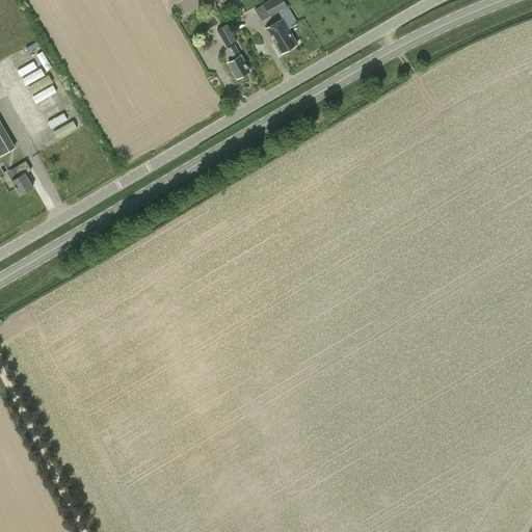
[(283,0),(270,0),(255,9),(262,22),(278,12),(283,19),(265,28),(281,54),(297,44),(289,29),(297,23),(283,0)]
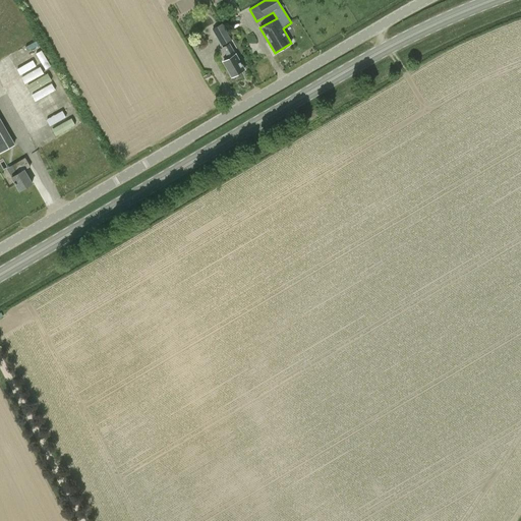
[(231,40),(222,23),(213,30),(222,45),(231,40)]
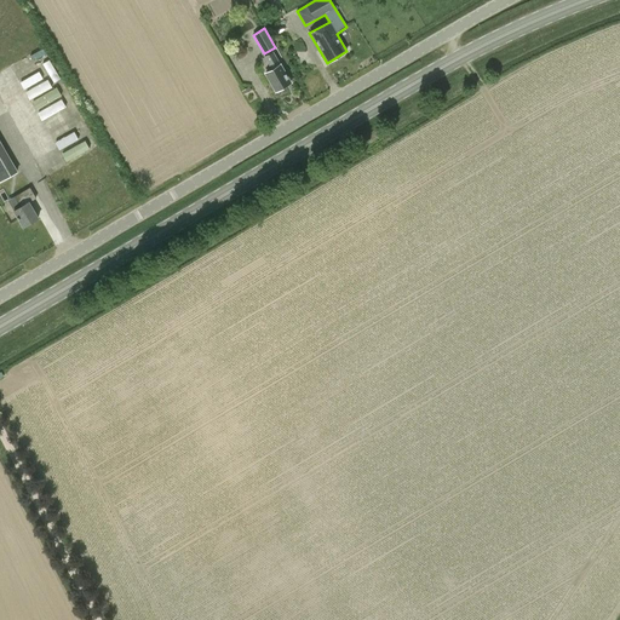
[(281,64),(281,65),(273,51),(265,56),(273,69),(265,74),(275,91),(291,82),(281,64)]
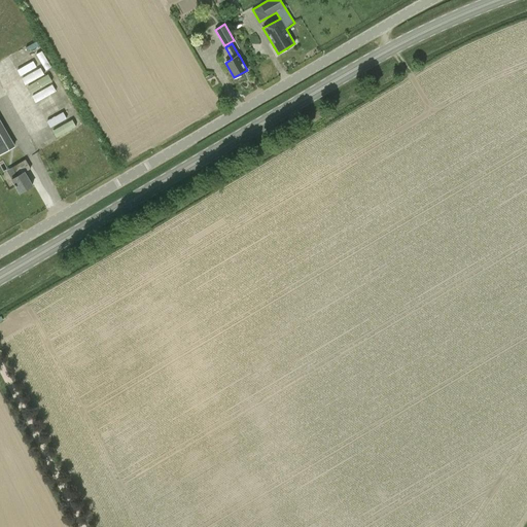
[(61,94),(41,105),(45,112),(47,112),(50,118),(69,108),(61,94)]
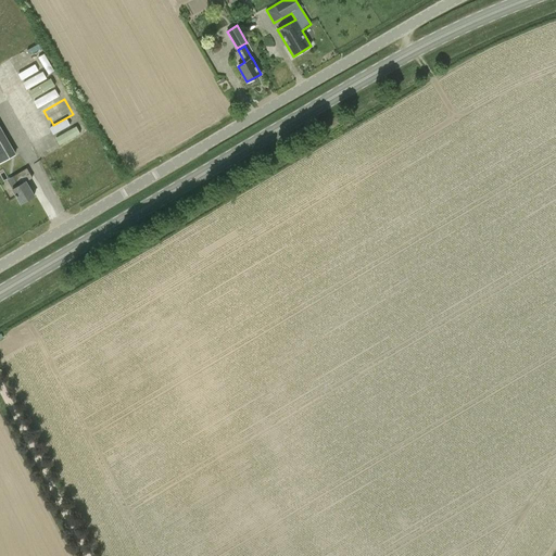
[(0,163),(16,154),(0,126),(0,163)]
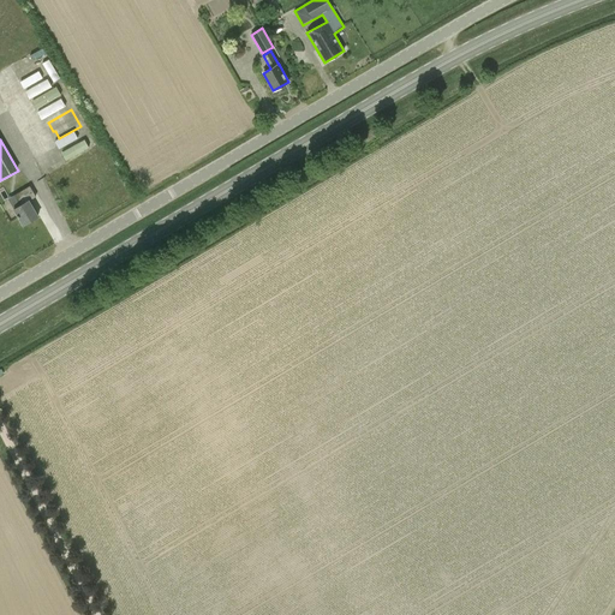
[(21,206),(13,209),(24,225),(37,216),(29,202),(36,197),(30,186),(15,196),(21,206)]
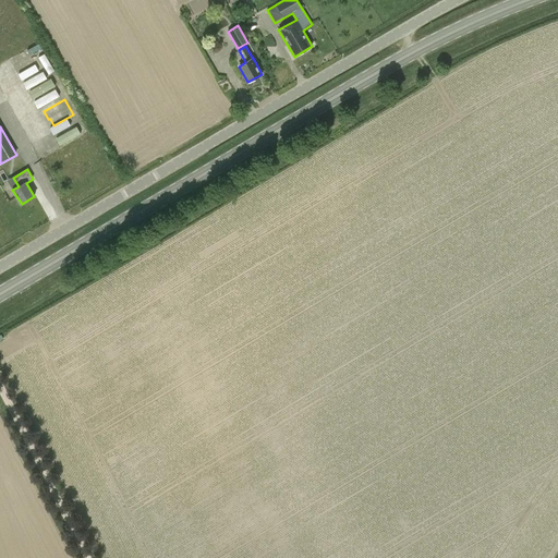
All buildings are outlined.
